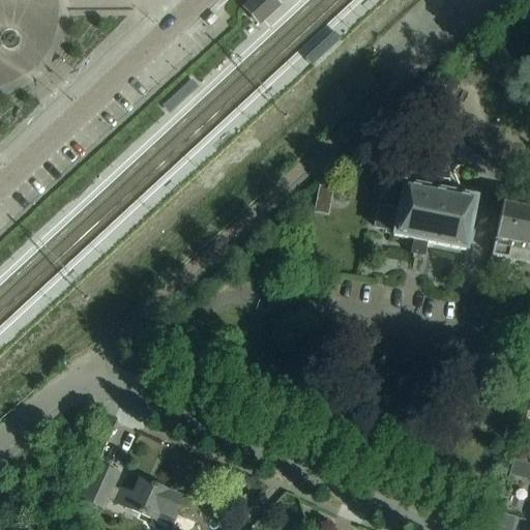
[(278,5),(273,0),(252,0),(243,8),(248,15),(258,25),(278,5)]
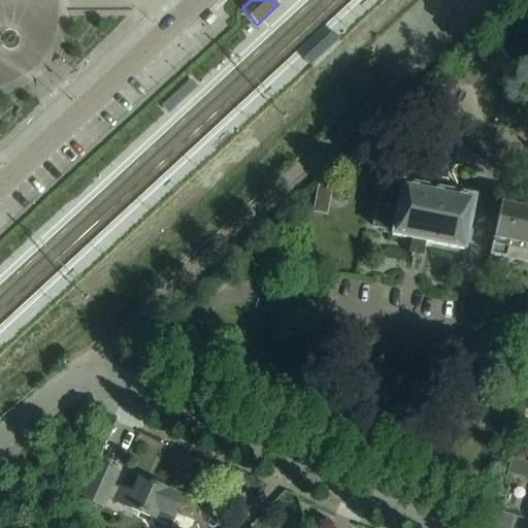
[(375,206),(370,228),(392,232),(391,236),(462,251),(474,190),(458,186),(452,174),(453,172),(430,168),(430,170),(420,178),(403,174),(396,209),(375,206)]
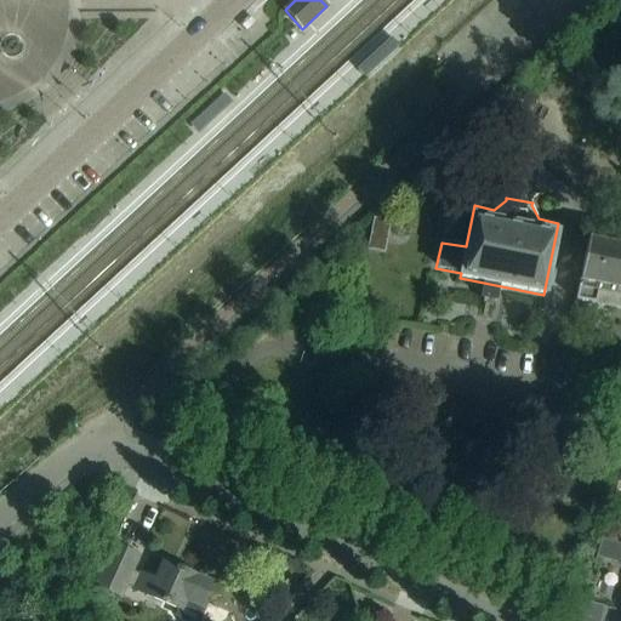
[(620,248),(587,241),(575,301),(620,309),(620,248)]
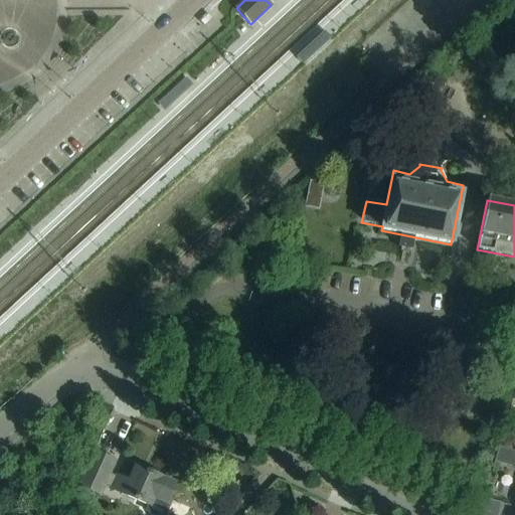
[(115,461),(108,458),(94,452),(78,485),(100,495),(104,486),(149,506),(153,497),(169,504),(177,485),(136,467),(129,482),(109,474),(115,461)]
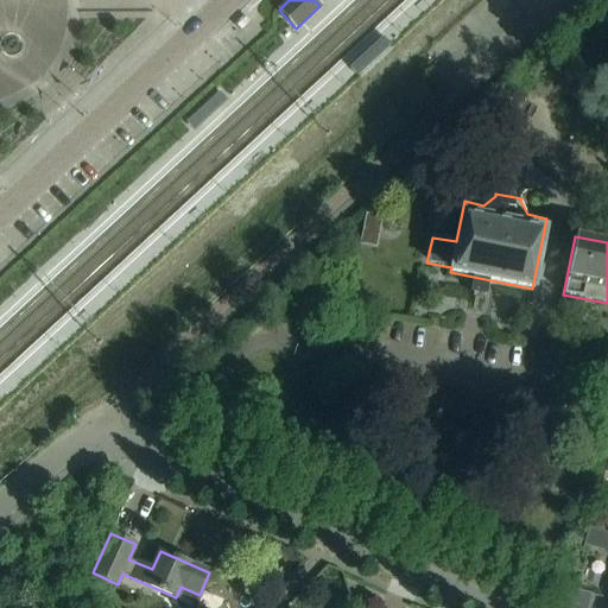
[(590,594),(572,589),(567,607),(587,607),(588,603),(590,594)]
